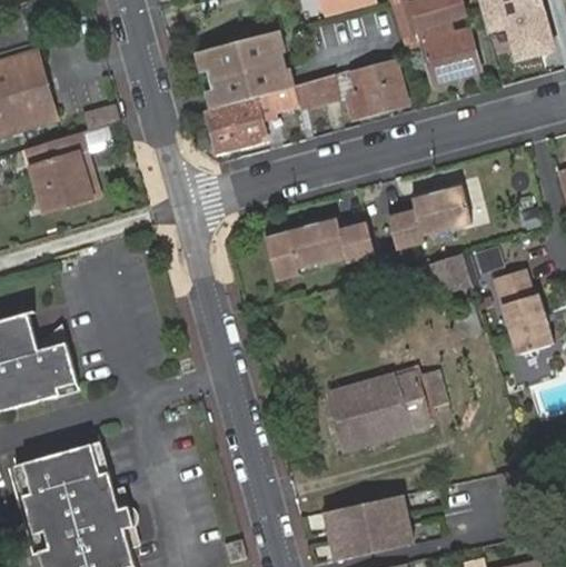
[(321,0),(325,12),(371,1),(371,0),(321,0)]
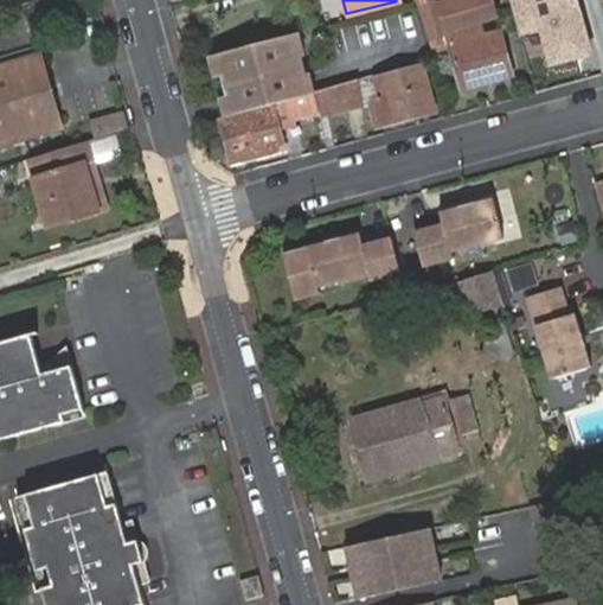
[(483,76),(510,69),(500,32),(482,37),(478,21),(494,17),(489,0),(451,0),(438,4),(436,0),(417,0),(432,51),(449,46),(461,89),(485,83),(483,76)]
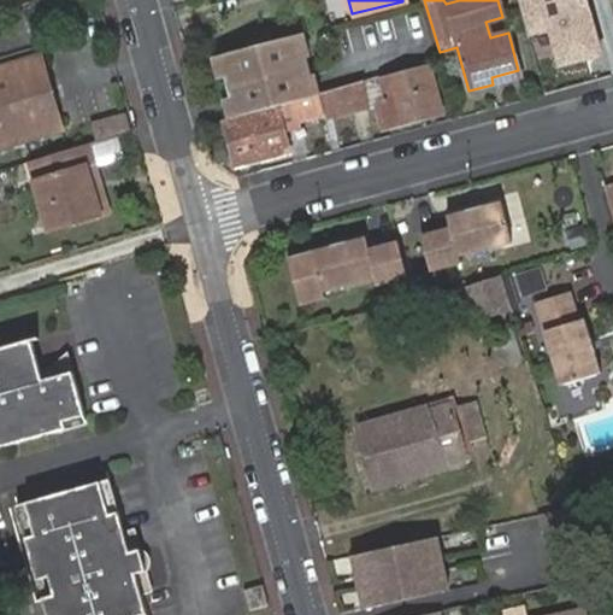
[(530,0),(548,64),(593,52),(578,0),(530,0)]
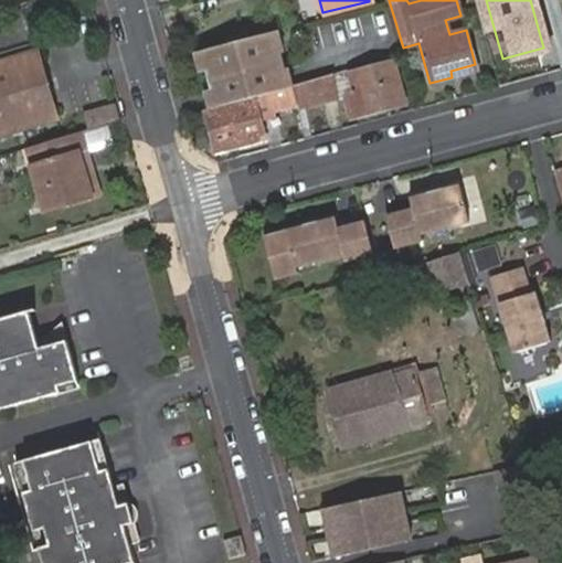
[(273,29),(260,32),(265,50),(269,49),(277,46),(273,29)]
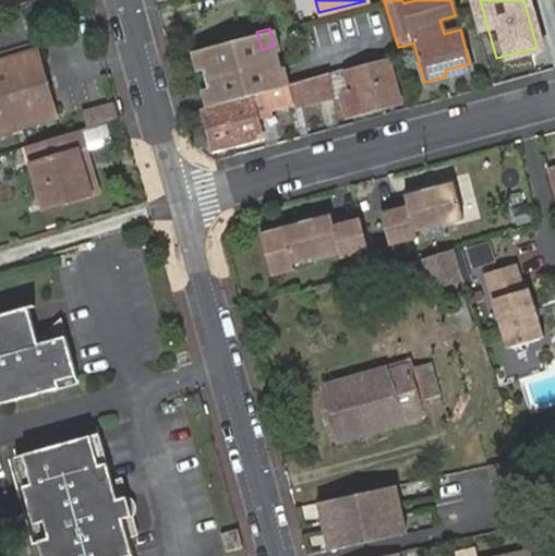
[(256,32),(203,46),(208,62),(204,64),(208,83),(221,80),(221,79),(270,65),(266,48),(262,49),(256,32)]
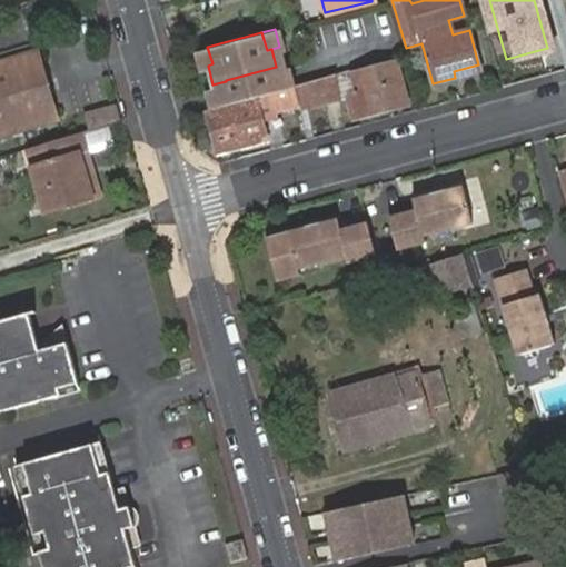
[(207,47),(195,49),(200,68),(208,66),(212,63),(207,47)]
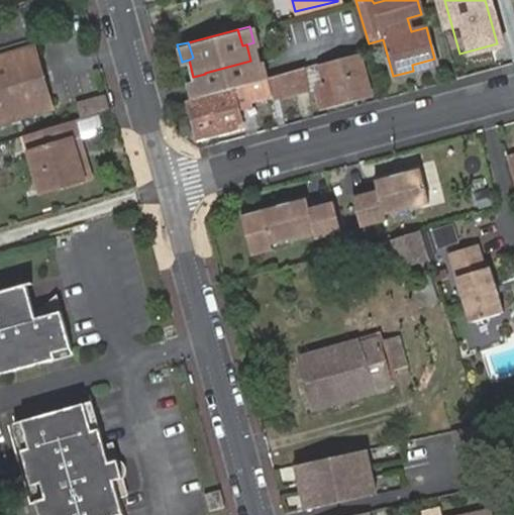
[(32,45),(0,54),(0,119),(48,104),(32,45)]
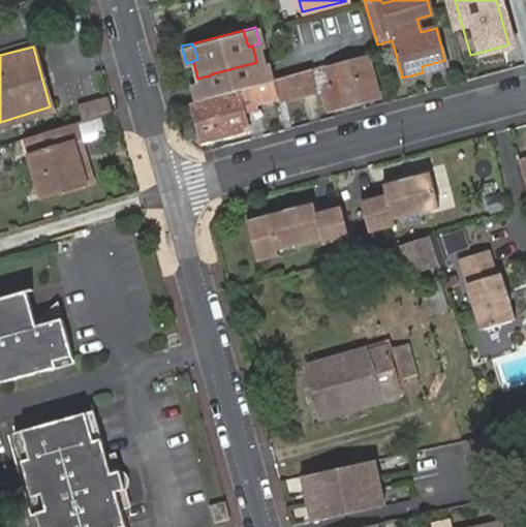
[(358,95),(376,91),(368,58),(327,70),(333,94),(325,96),(329,111),(359,101),(358,95)]
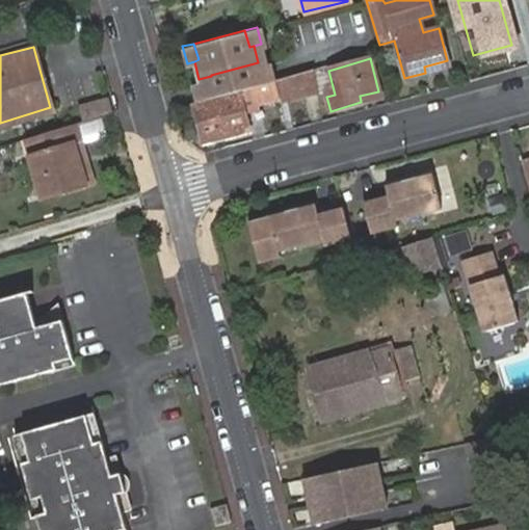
[(190,81),(195,102),(237,90),(249,87),(271,81),(265,60),(258,62),(211,75),(211,76),(199,79),(190,81)]
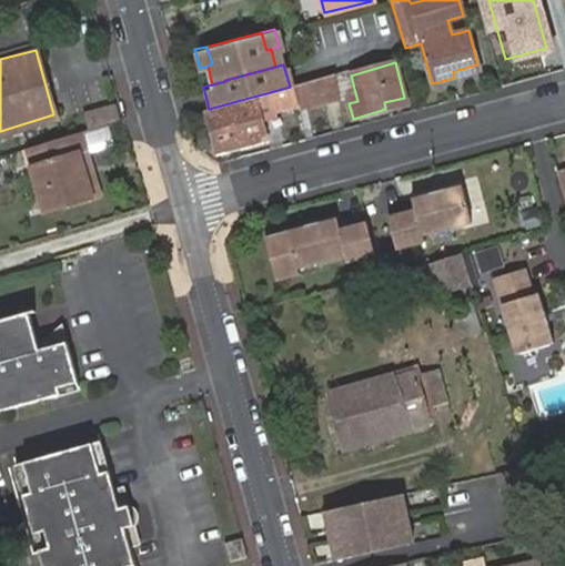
[(480,70),(477,64),(453,71),(454,78),(480,70)]
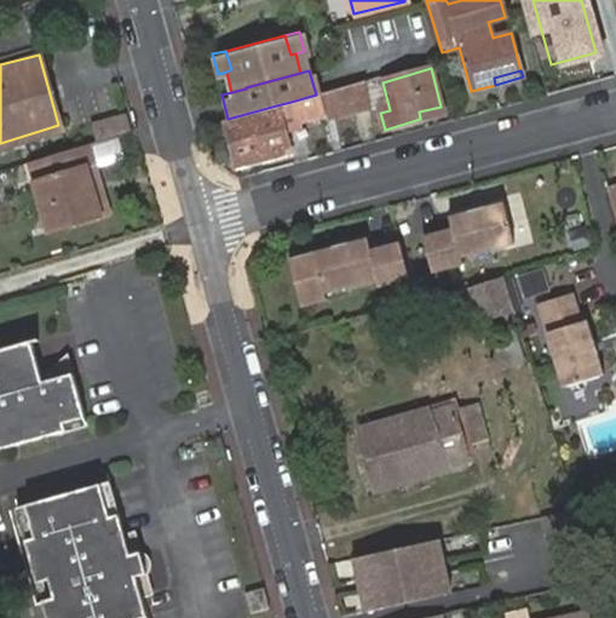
[(362,80),(333,89),(337,109),(367,102),(362,80)]
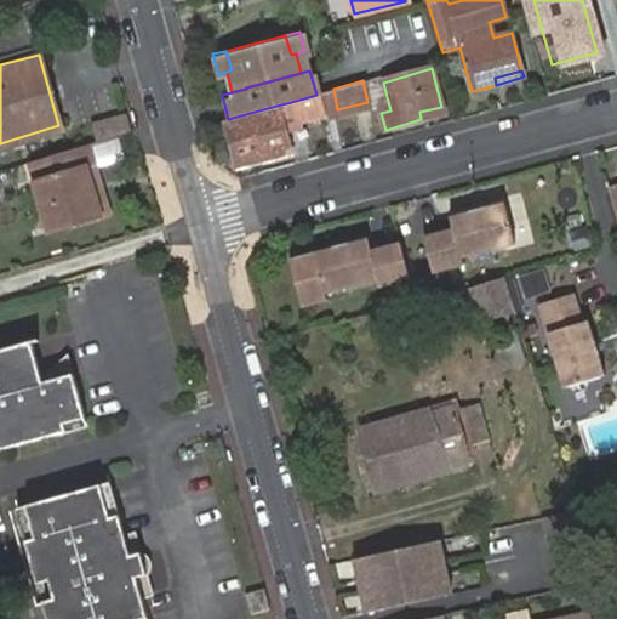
[(333,89),(321,91),(325,112),(337,109),(333,89)]
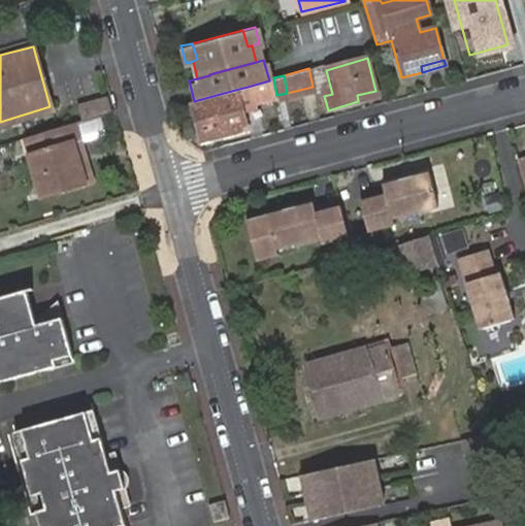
[(254,101),(276,95),(273,77),(269,80),(248,87),(252,101),(254,101)]
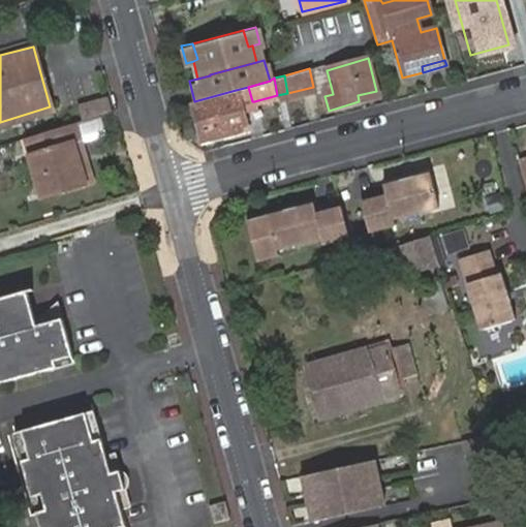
[(248,87),(236,90),(242,114),(256,110),(254,101),(252,101),(248,87)]
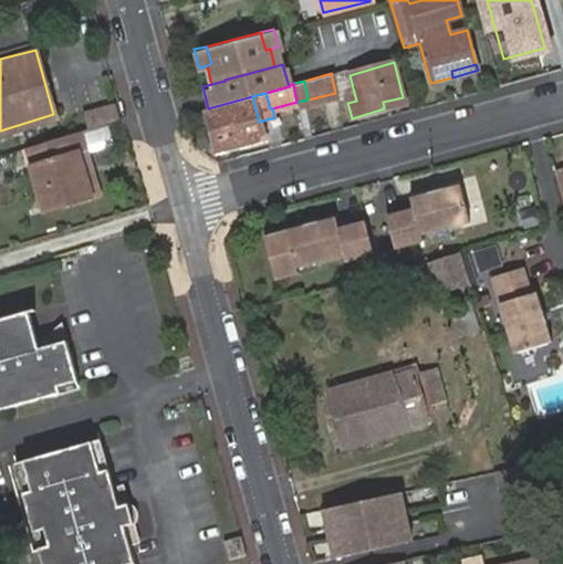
[(259,122),(252,96),(204,111),(215,154),(263,141),(259,122)]
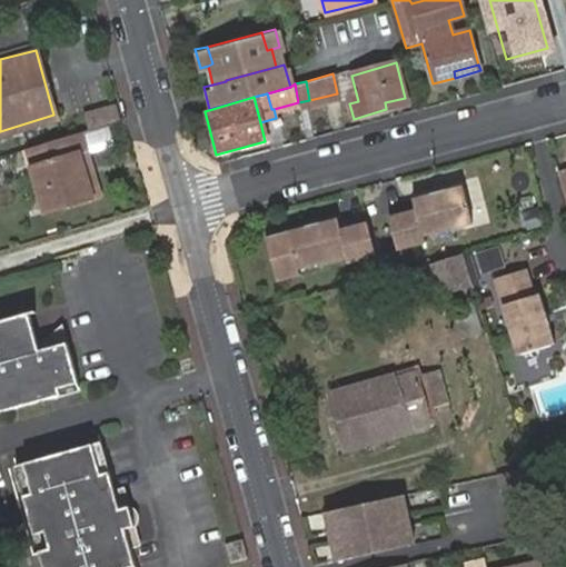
[(406,105),(405,98),(385,102),(386,109),(406,105)]
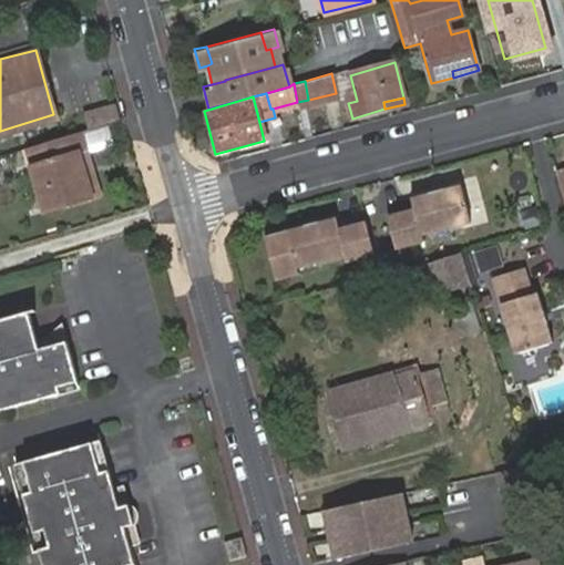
[(78,109),(83,125),(114,115),(110,99),(78,109)]
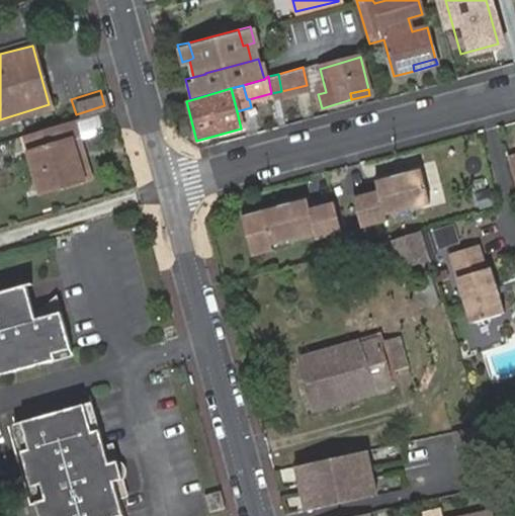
[(78,142),(72,120),(59,125),(26,135),(31,155),(28,156),(41,195),(83,183),(72,144),(78,142)]
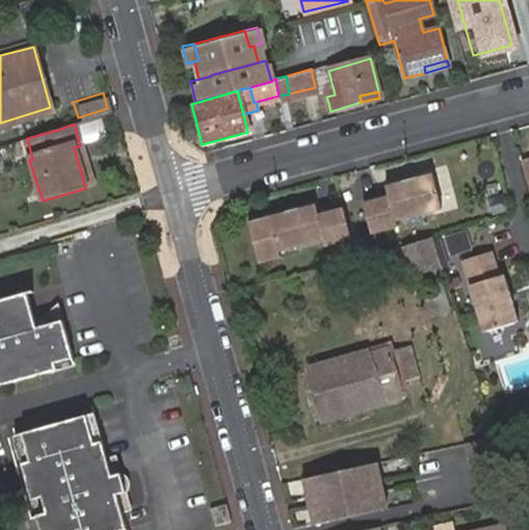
[(93,186),(80,146),(74,148),(85,188),(93,186)]
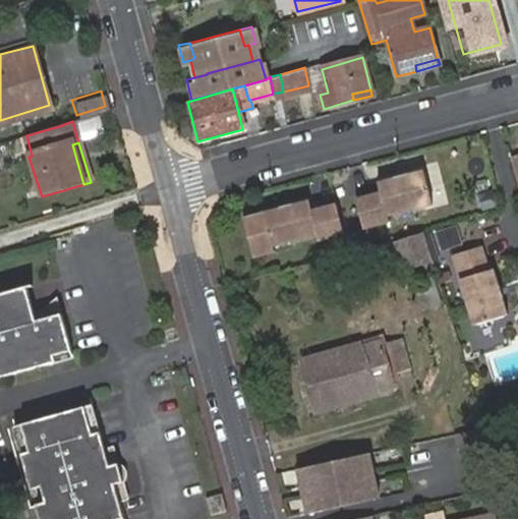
[(421,169),(400,175),(409,208),(429,203),(421,169)]
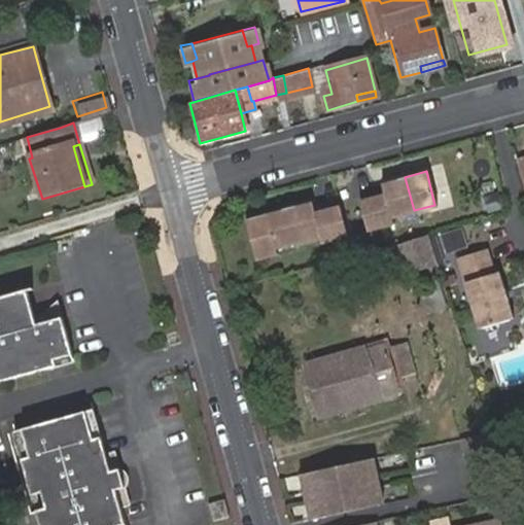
[(414,210),(405,177),(382,183),(383,193),(357,200),(367,230),(391,223),(389,217),(414,210)]
